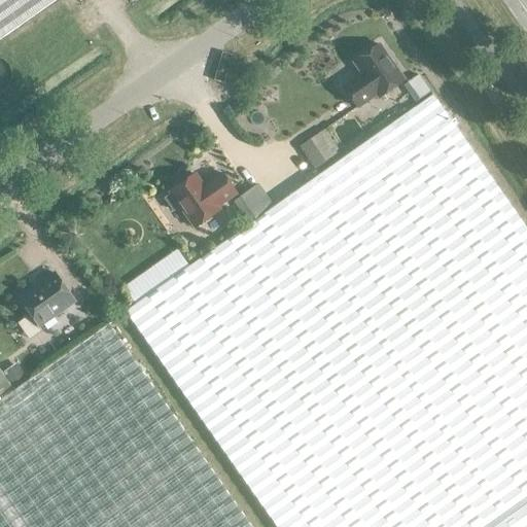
[(0,0),(0,40),(57,0),(0,0)]
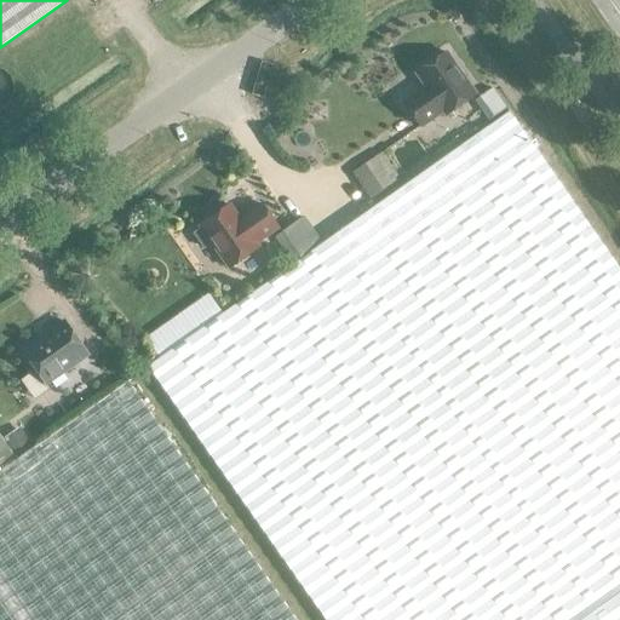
[(476,96),(446,53),(415,75),(426,91),(419,96),(419,95),(405,104),(422,128),(442,113),(446,116),(476,96)]
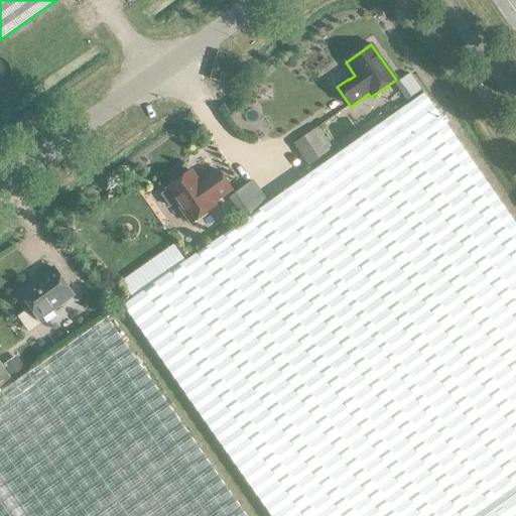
[(402,76),(393,83),(405,101),(416,93),(402,76)]
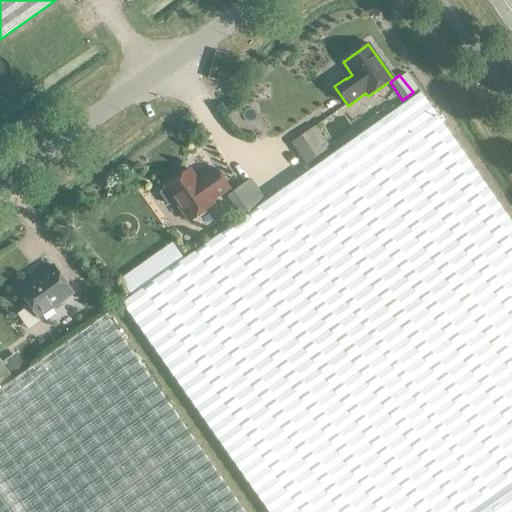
[(469,89),(478,102),(479,102),(486,98),(486,97),(477,84),(476,84),(469,89)]
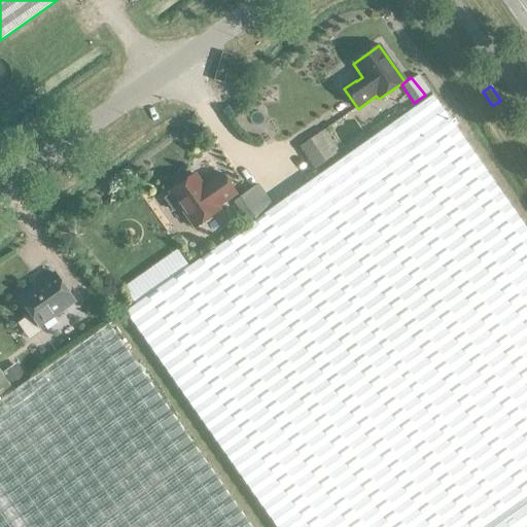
[(526,526),(526,230),(432,96),(338,163),(319,135),(302,147),(320,175),(273,209),(256,184),(231,203),(247,226),(126,313),(276,526),(526,526)]
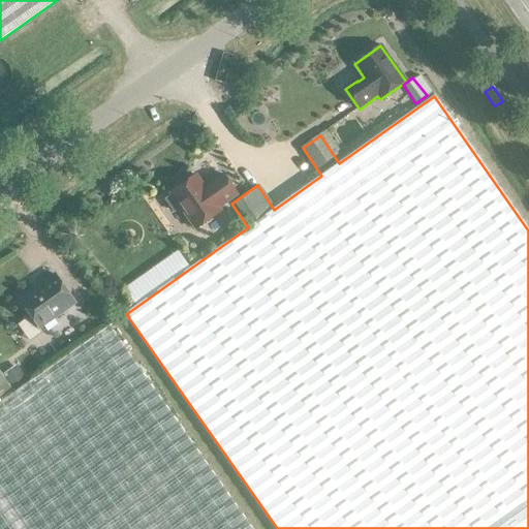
[(205,189),(195,176),(170,194),(172,196),(165,200),(174,213),(180,208),(195,229),(221,212),(219,209),(238,195),(223,175),(211,184),(212,185),(205,189)]
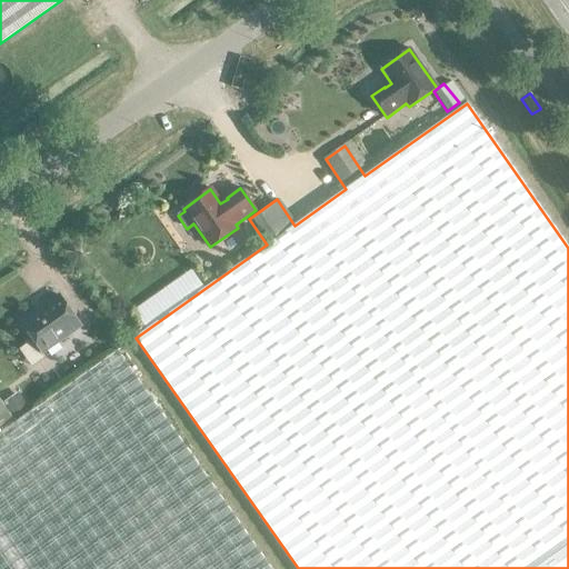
[(43,307),(45,309),(21,325),(42,353),(80,327),(59,296),(43,307)]
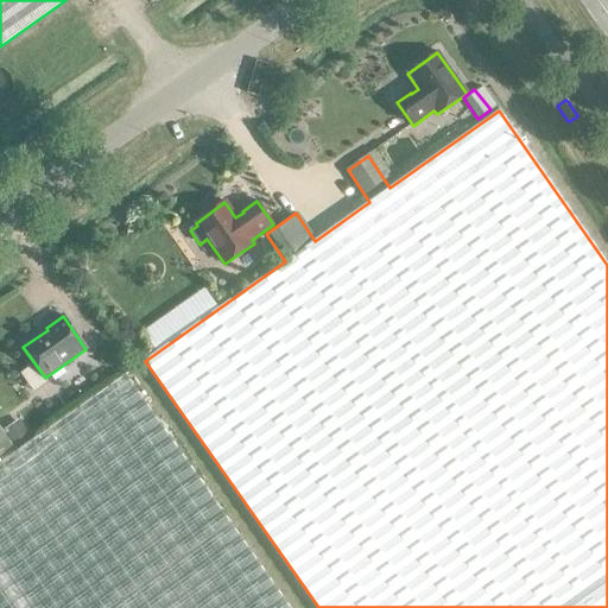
[(0,607),(289,607),(125,374),(0,462),(0,461),(0,607)]
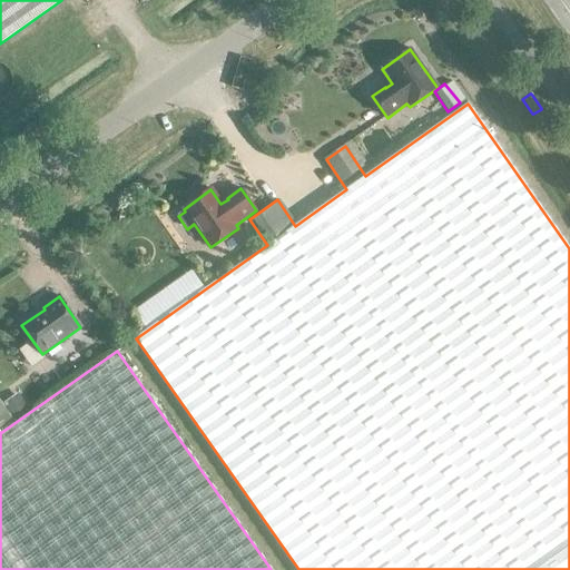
[(18,394),(3,404),(15,420),(29,410),(18,394)]
